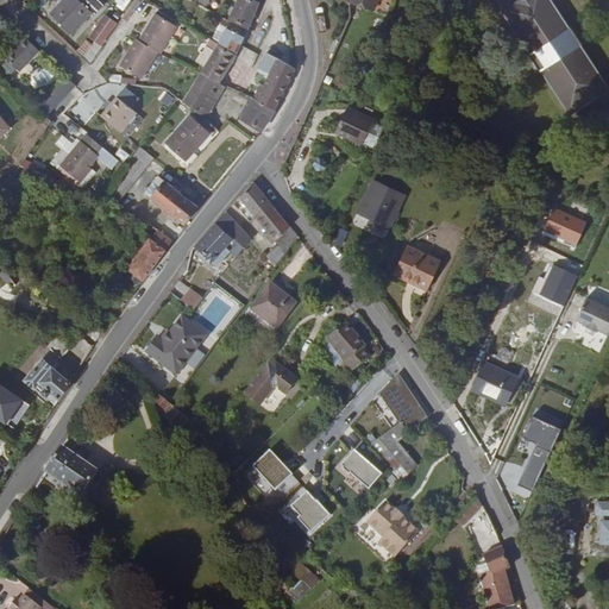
[(104,5),(98,0),(89,0),(85,7),(76,0),(69,0),(54,19),(73,35),(81,25),(82,27),(88,19),(86,18),(92,12),(95,16),(104,5)]
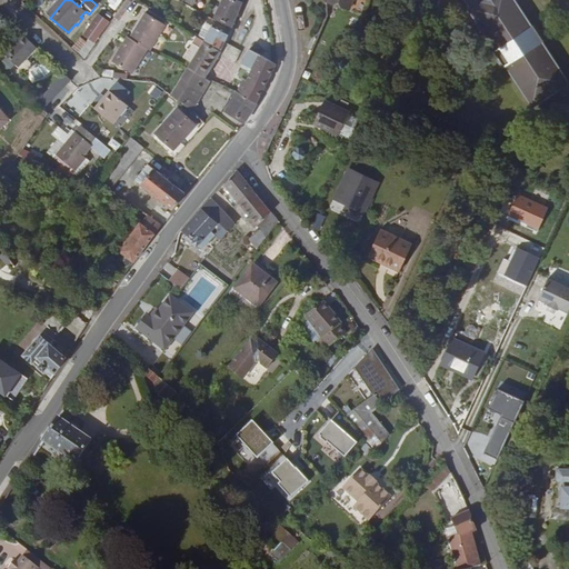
[(120,0),(106,0),(113,10),(123,2),(120,0)]
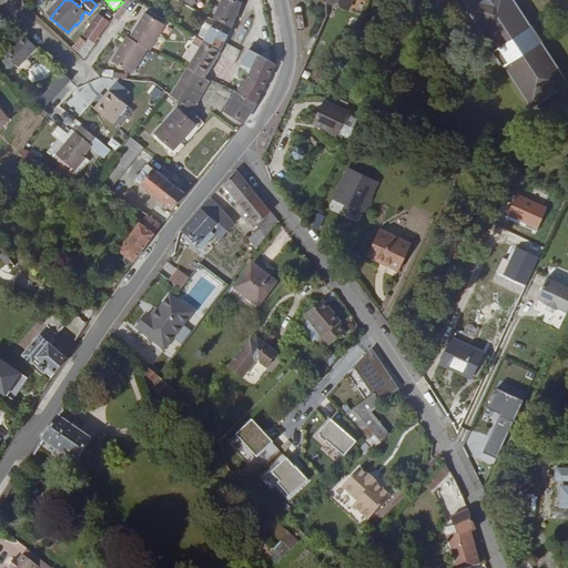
[(130,0),(124,0),(113,17),(118,20),(130,0)]
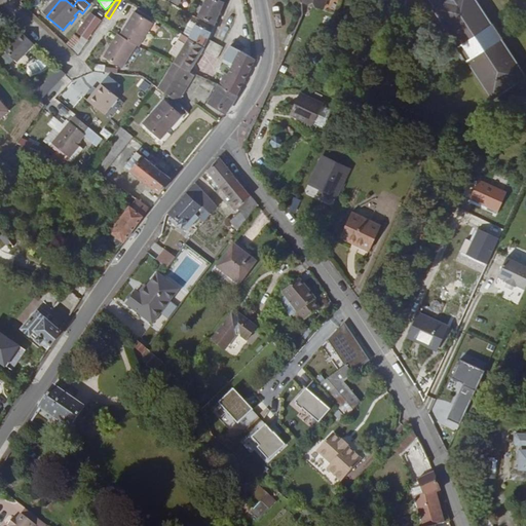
[(214,26),(223,4),(215,0),(205,0),(197,17),(214,26)]
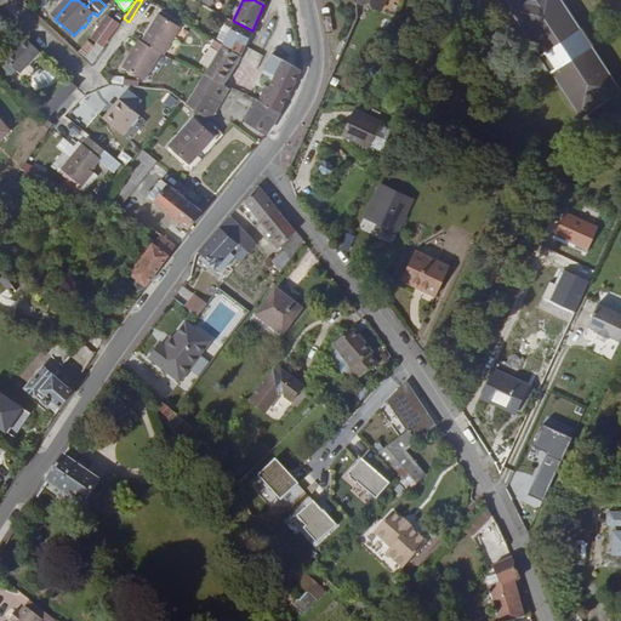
[(355,0),(354,4),(381,12),(385,0),(388,1),(388,0),(355,0)]
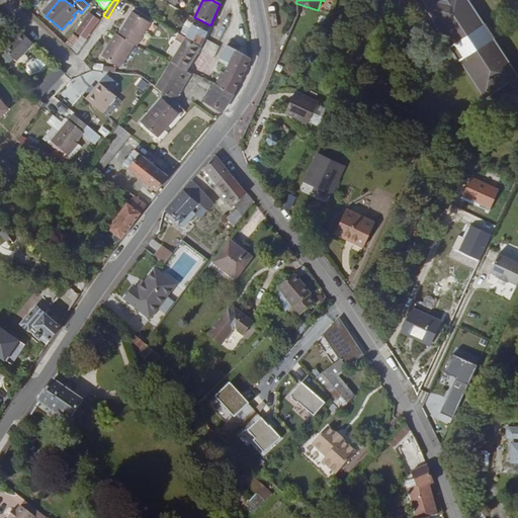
[(420,0),(427,9),(426,10),(450,47),(449,48),(458,63),(460,62),(485,98),(517,77),(493,40),(495,39),(484,24),(483,25),(466,0),(420,0)]
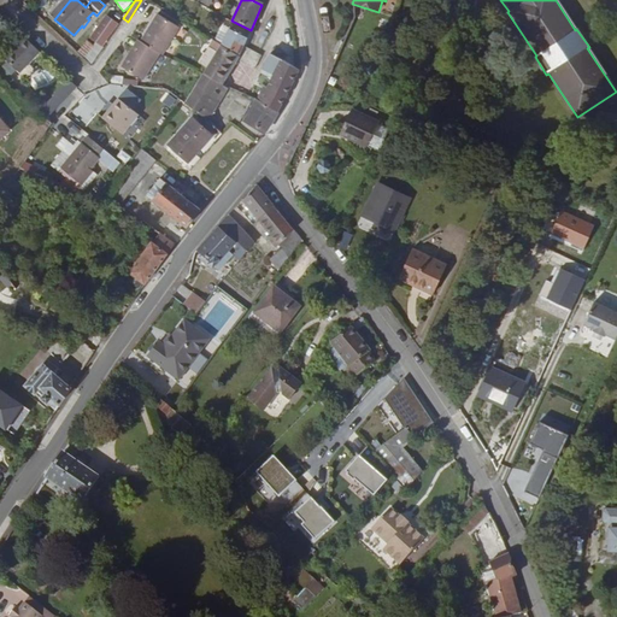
[(177,28),(157,15),(140,42),(137,41),(121,66),(141,78),(157,53),(159,56),(177,28)]
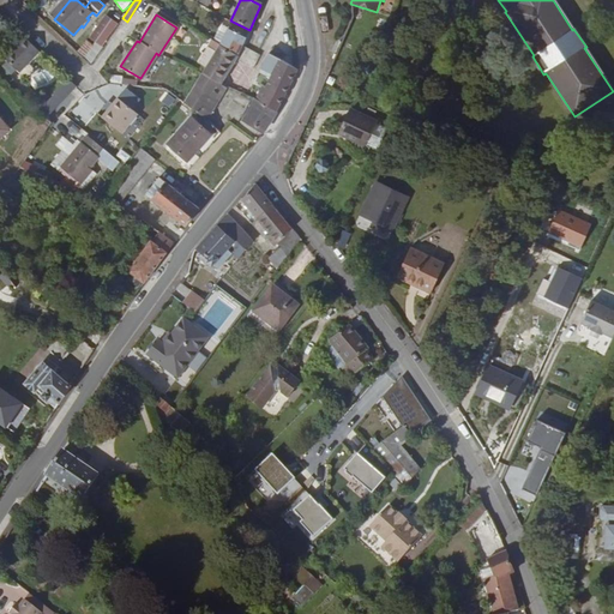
[(89,42),(92,46),(98,49),(115,25),(106,18),(89,42)]
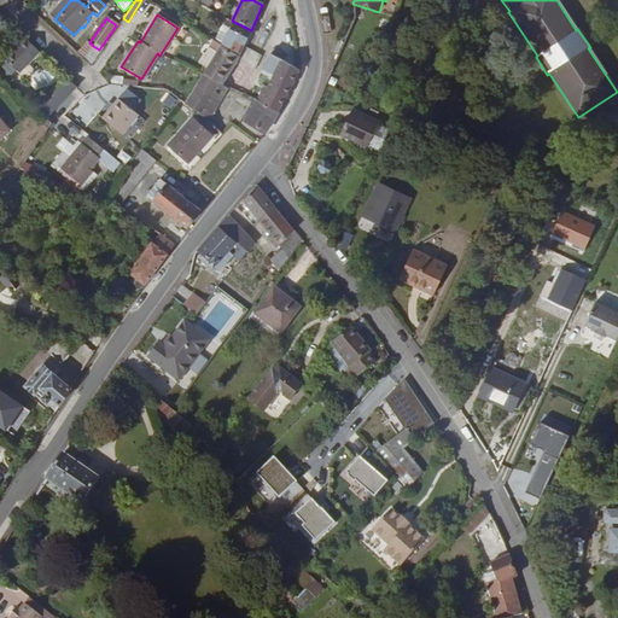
[(214,41),(222,45),(229,29),(221,25),(214,41)]
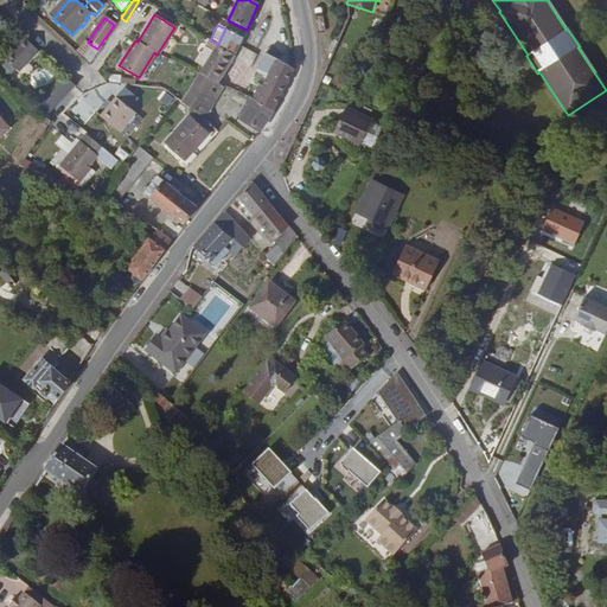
[(235,53),(238,46),(242,38),(225,29),(218,44),(235,53)]
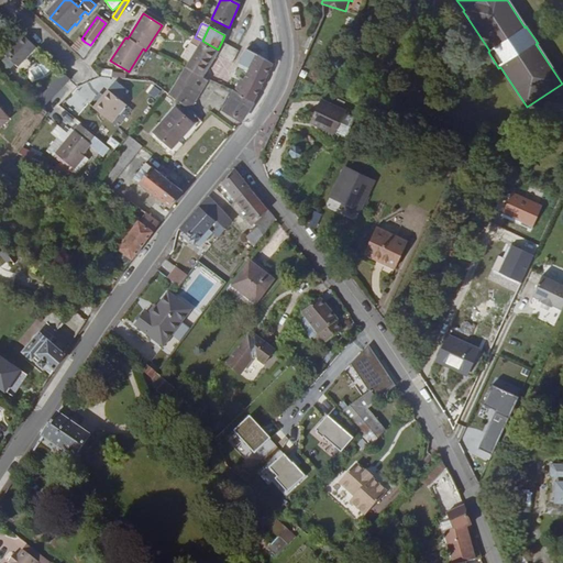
[(197,50),(202,41),(195,37),(194,37),(189,45),(197,50)]
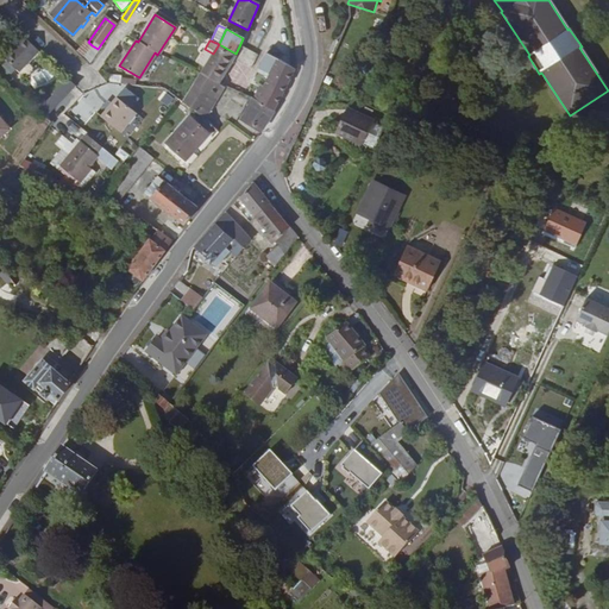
[(76,52),(90,66),(100,51),(98,49),(92,45),(89,48),(83,43),(76,52)]
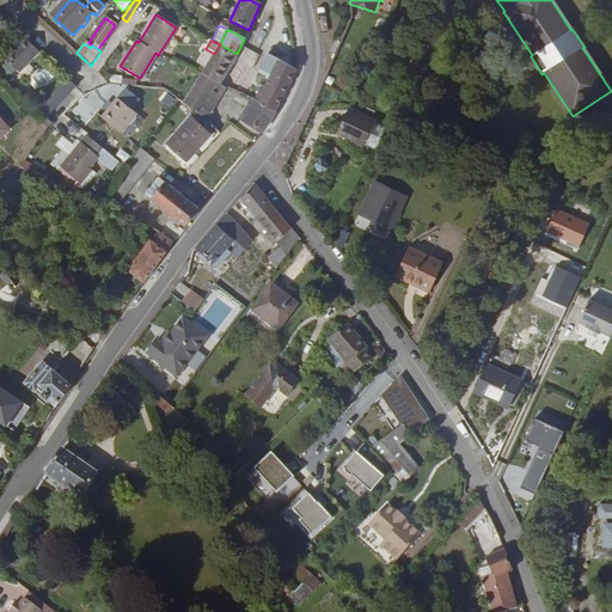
[(14,63),(16,66),(25,74),(28,77),(47,57),(31,44),(14,63)]
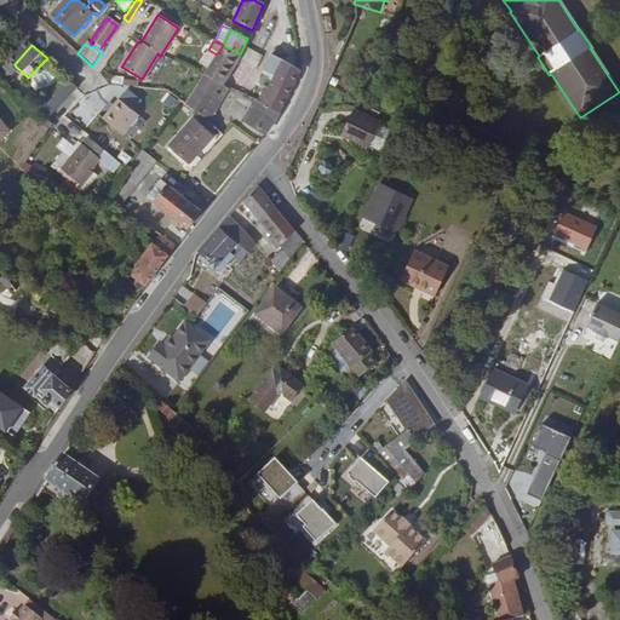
[(204,76),(222,86),(236,61),(256,70),(263,57),(256,52),(244,47),(240,55),(223,45),(217,55),(207,70),(204,76)]
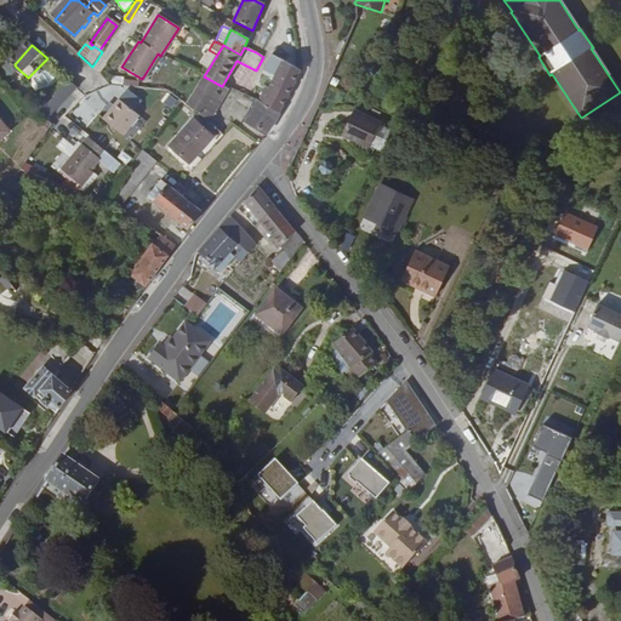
[(217,55),(209,50),(200,64),(208,70),(217,55)]
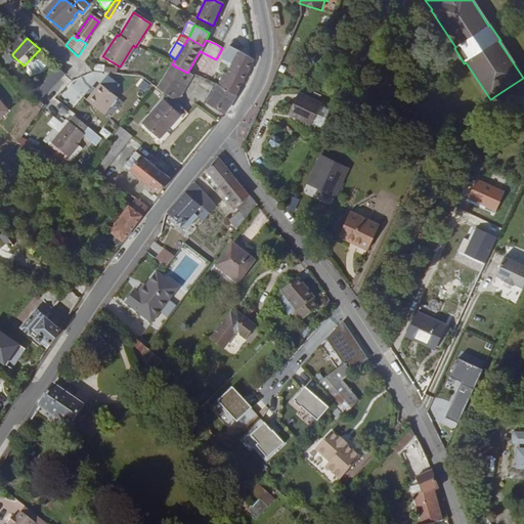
[(217,86),(235,95),(254,59),(228,46),(222,59),(231,64),(227,73),(226,75),(224,74),(219,83),(217,86)]
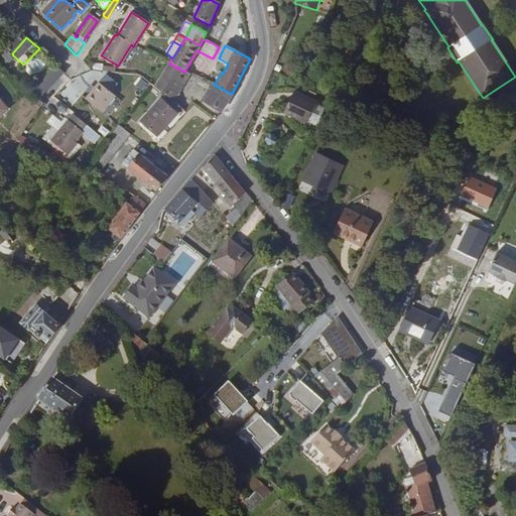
[(13,55),(3,66),(11,74),(21,62),(13,55)]
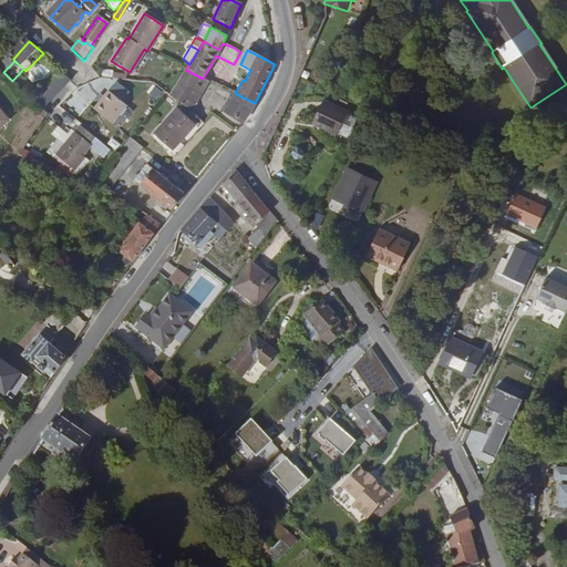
[(250,70),(240,64),(236,73),(246,79),(250,70)]
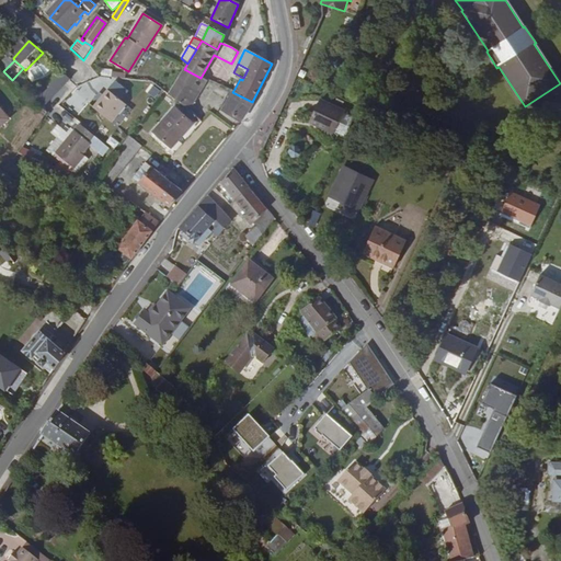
[(168,95),(187,110),(187,111),(199,92),(194,89),(201,78),(184,69),(168,95)]
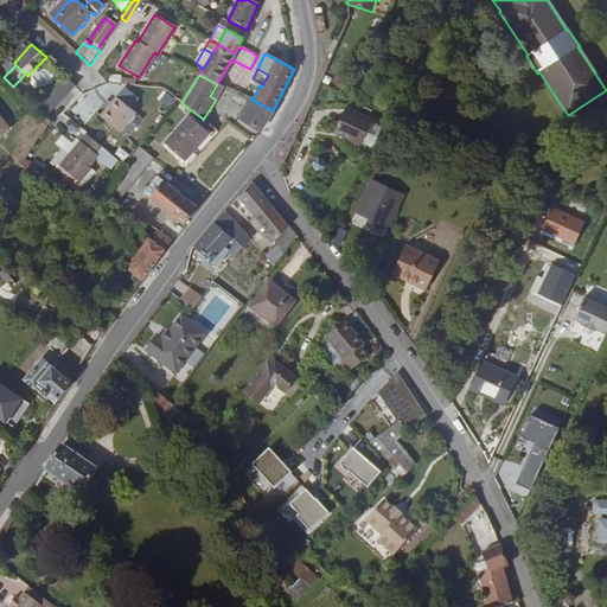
[(34,107),(48,120),(78,87),(71,80),(49,103),(42,97),(34,107)]
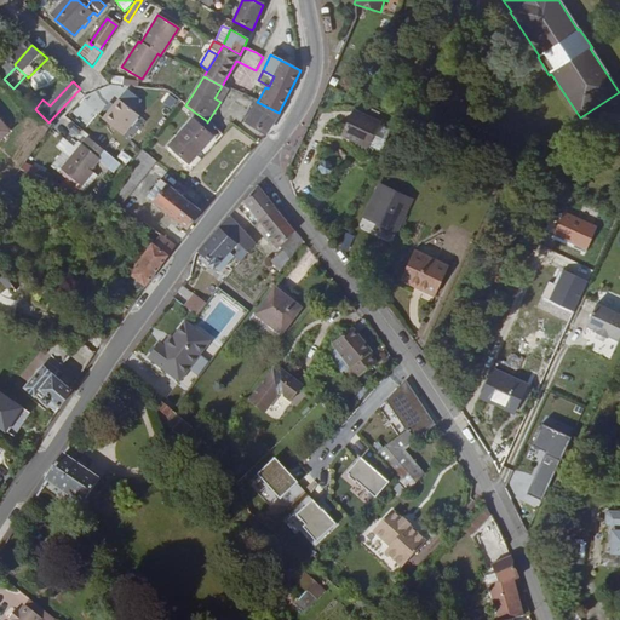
[(162,103),(172,108),(177,99),(167,93),(162,103)]
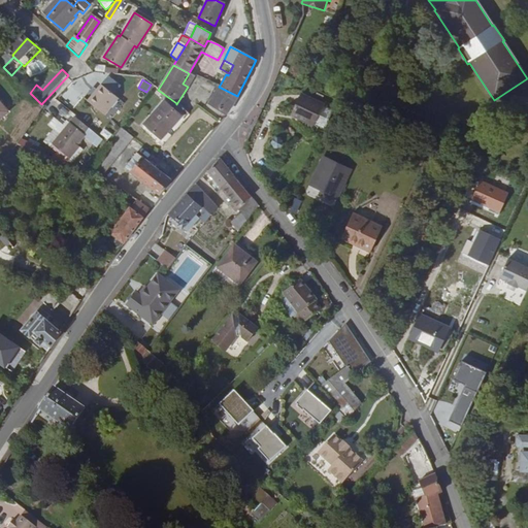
[(116,95),(99,81),(83,103),(99,117),(116,95)]
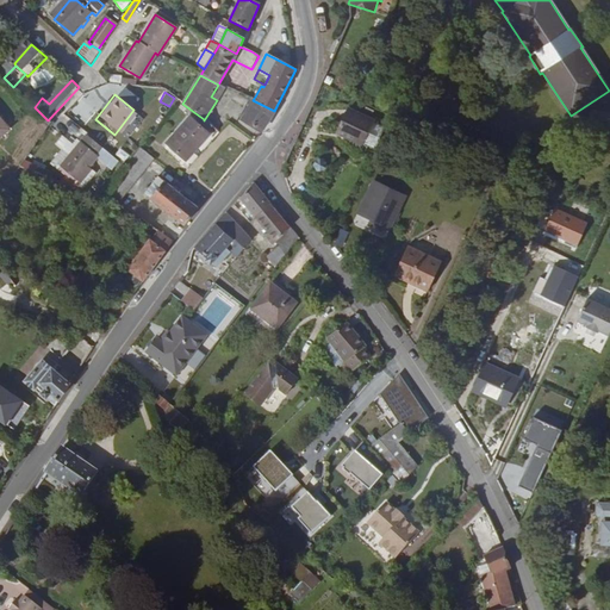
[(242,122),(261,132),(274,111),(253,100),(242,122)]
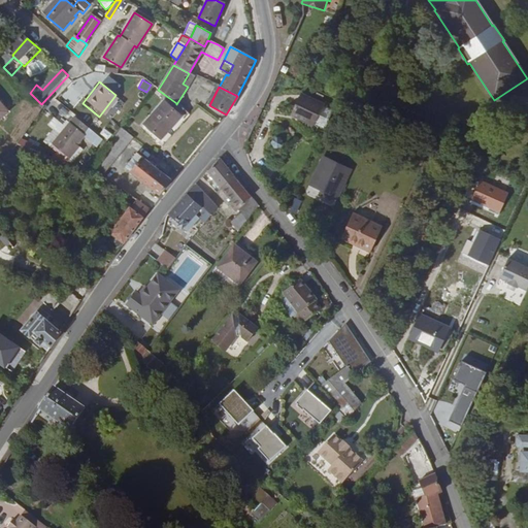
[(312,125),(324,130),(332,112),(321,107),(323,104),(301,95),(291,117),(312,126),(312,125)]
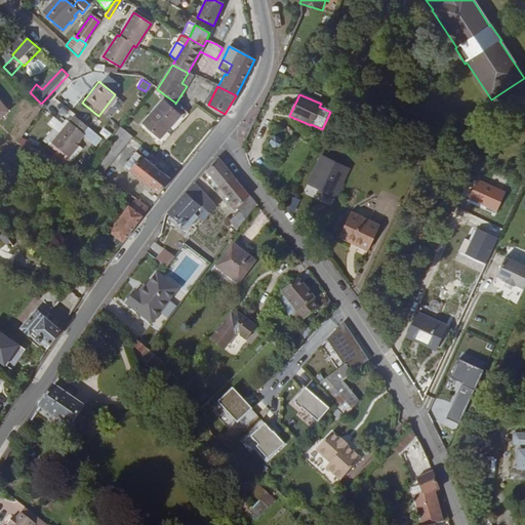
[(179,117),(163,102),(143,124),(160,138),(179,117)]
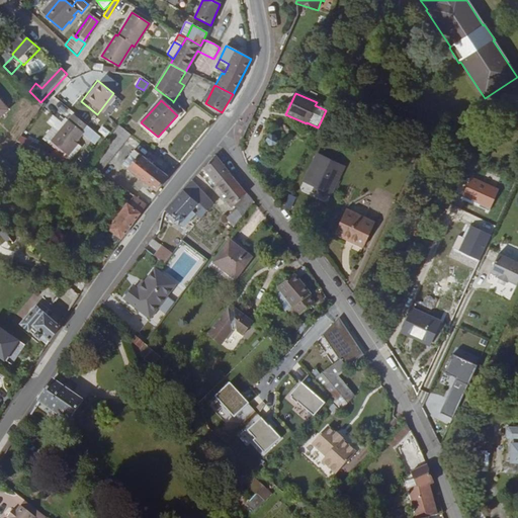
[(177,111),(180,108),(173,102),(173,101),(170,104),(177,111)]
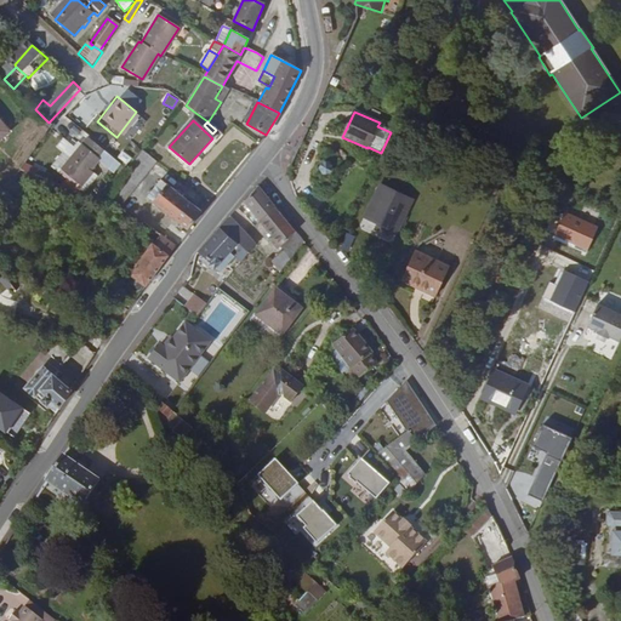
[(108,148),(90,135),(63,170),(84,186),(96,171),(91,169),(108,148)]
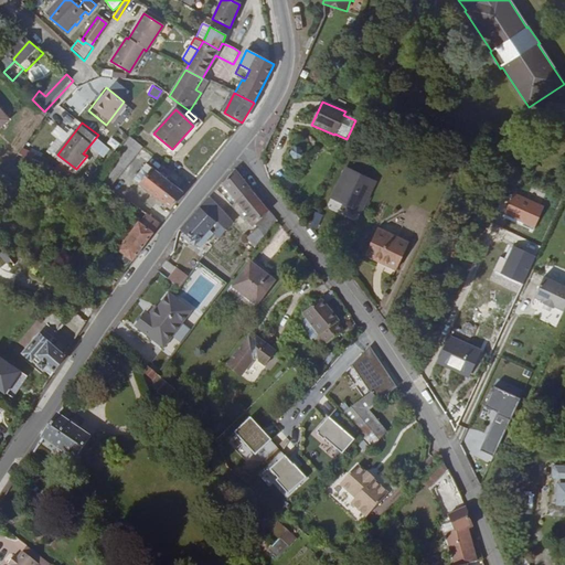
[(128,136),(91,183),(106,190),(140,146),(128,136)]
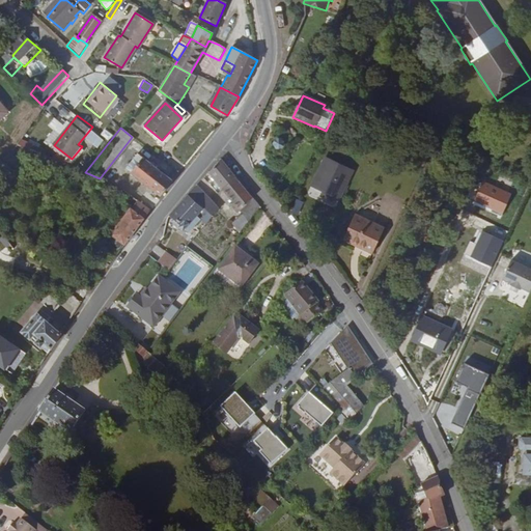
[(278,138),(276,139),(273,144),(276,149),(281,149),(284,144),(281,139),(278,138)]
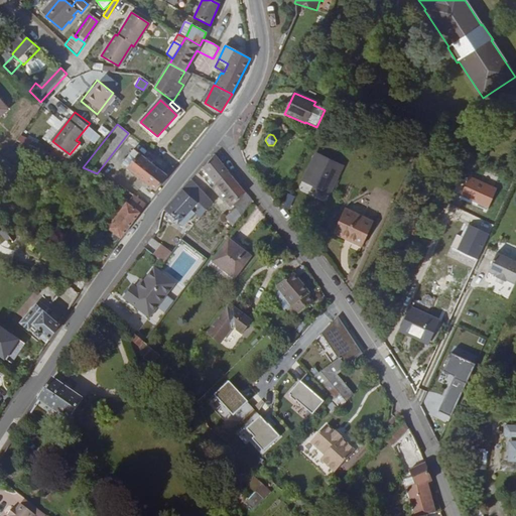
[(122,163),(155,191),(167,176),(133,149),(122,163)]
